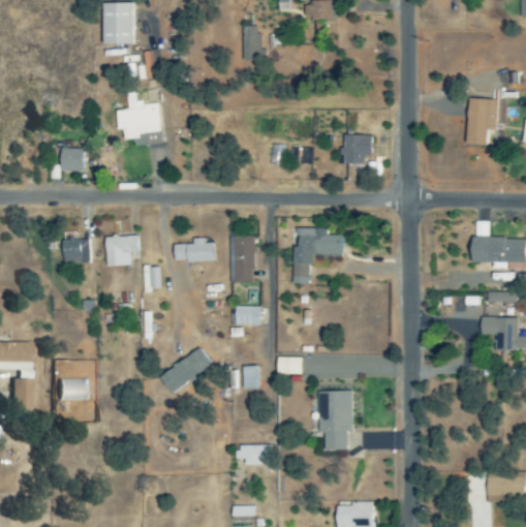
[(332,1),(304,2),(304,19),(333,18),(332,1)]
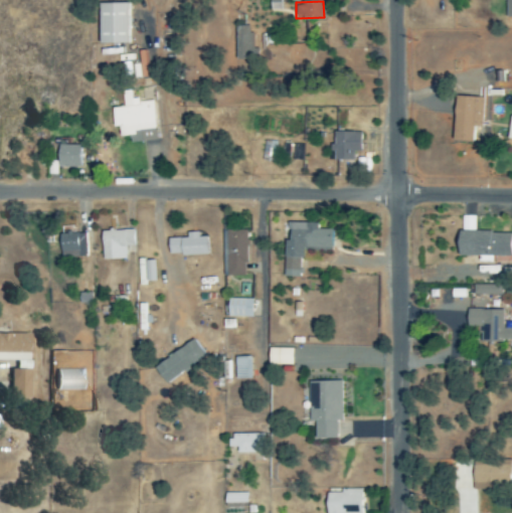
[(104,43),(131,42),(130,2),(103,3),(104,43)]
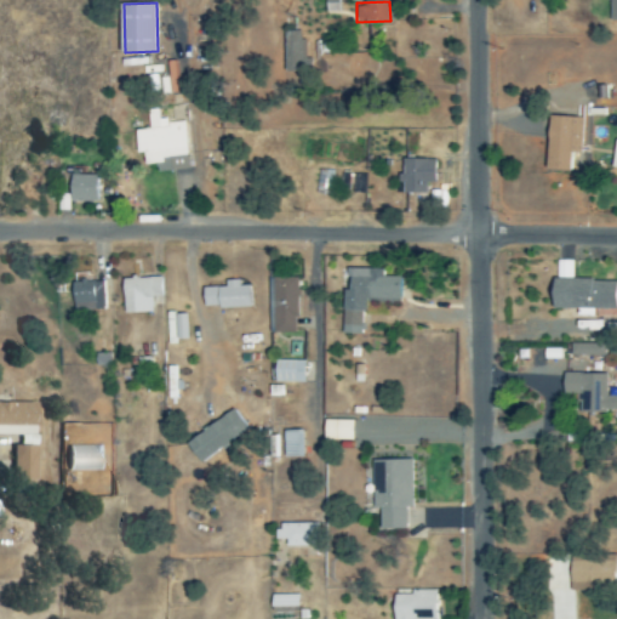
[(303,29),(284,30),(285,69),(309,68),(309,55),(303,55),(303,29)]
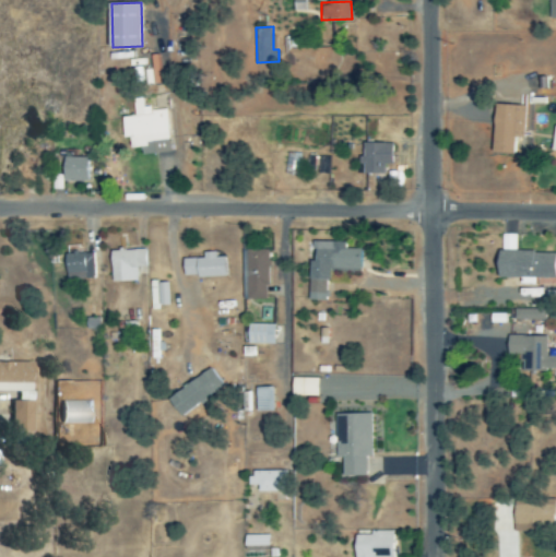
[(168,139),(164,106),(142,109),(140,96),(130,98),(132,115),(121,117),(123,138),(129,137),(130,147),(146,145),(146,141),(168,139)]
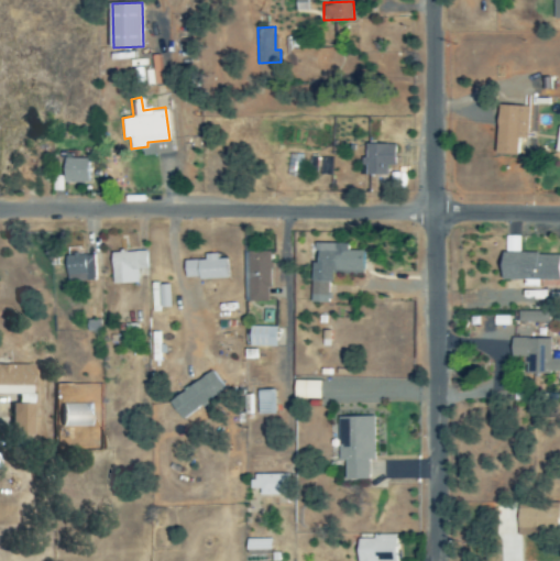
[(522,105),(500,105),(498,153),(520,154),(522,105)]
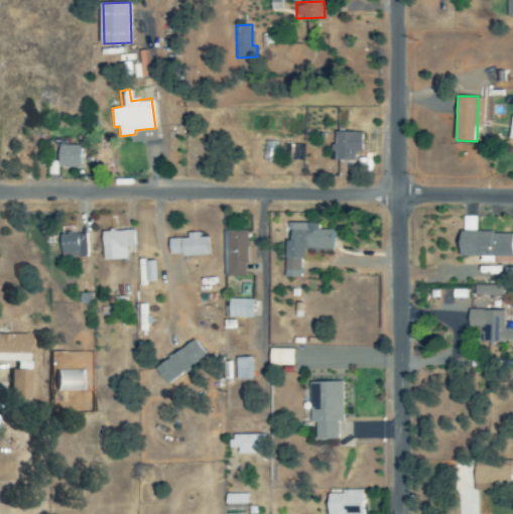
[(355,159),(355,151),(363,151),(363,131),(336,131),(336,144),(331,144),(331,159),(355,159)]
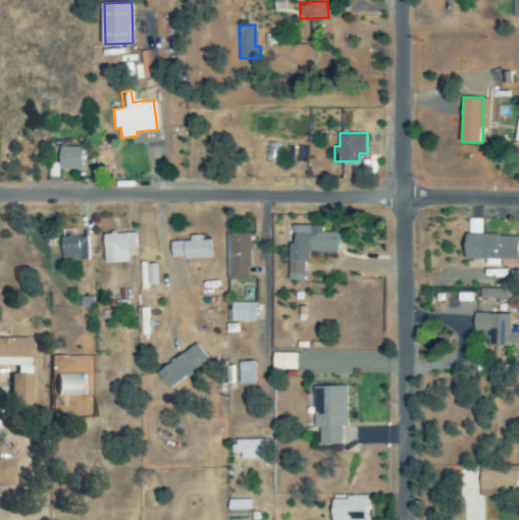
[(263,160),(275,162),(277,142),(265,141),(263,160)]
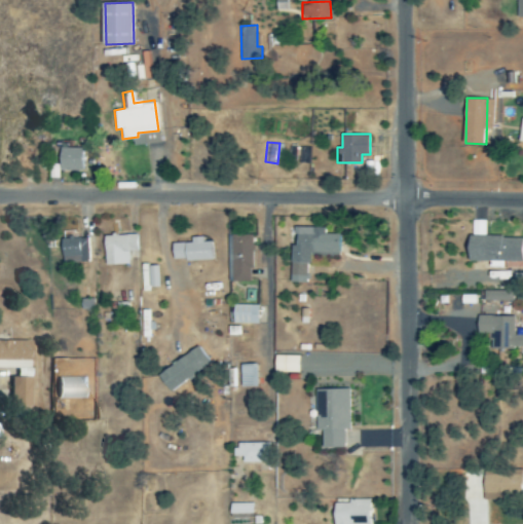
[(83,171),(84,147),(60,146),(60,149),(53,149),(53,153),(62,154),(61,170),(83,171)]
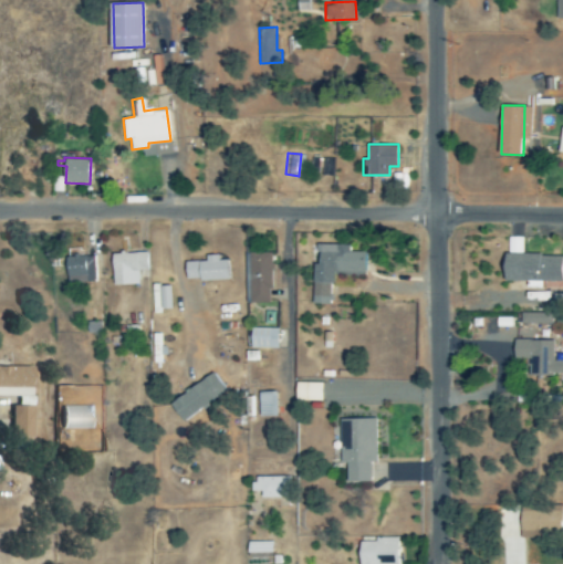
[(331,175),(330,158),(318,159),(318,175),(331,175)]
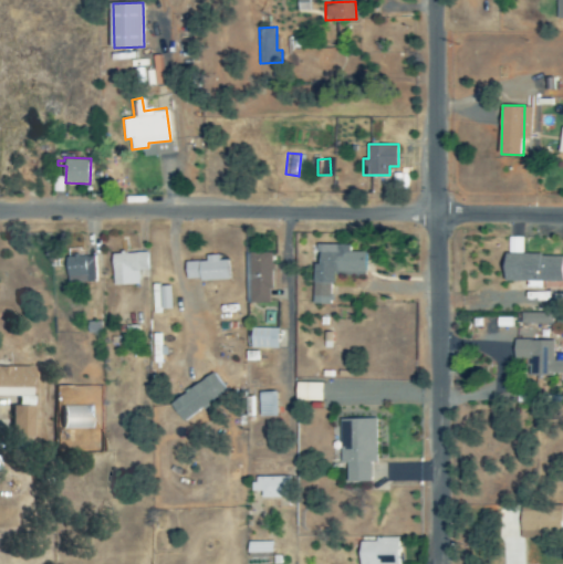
[(311,303),(333,304),(333,275),(365,275),(366,251),(351,251),(351,244),(318,243),(318,263),(312,263),(311,303)]
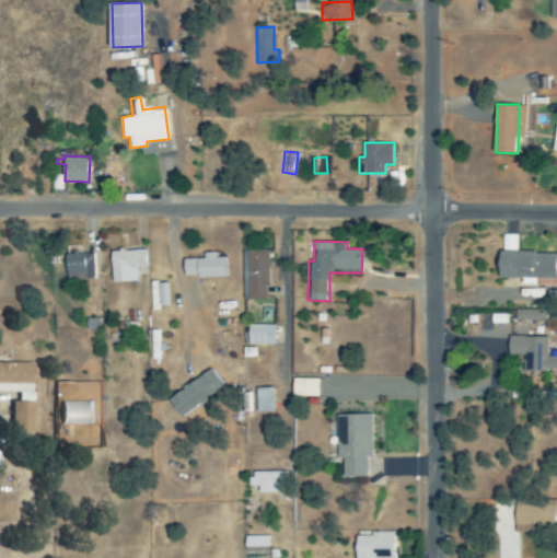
[(113,281),(137,280),(136,267),(147,266),(146,250),(112,250),(113,281)]
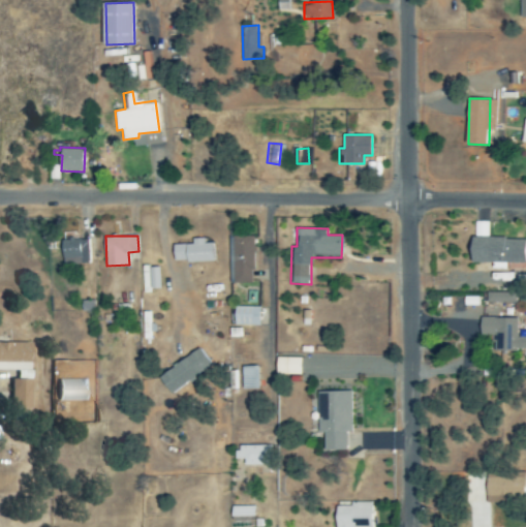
[(229,236),(228,274),(235,274),(235,282),(252,282),(253,236),(229,236)]
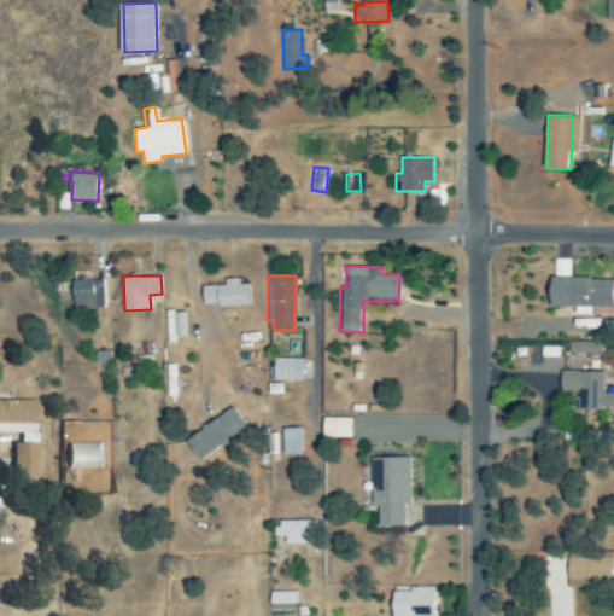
[(613,277),(550,277),(550,306),(613,306),(613,277)]
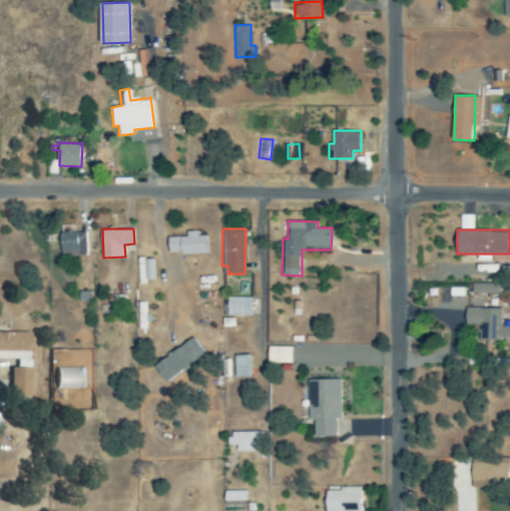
[(208,252),(207,234),(199,235),(199,230),(186,230),(186,235),(168,236),(169,254),(208,252)]
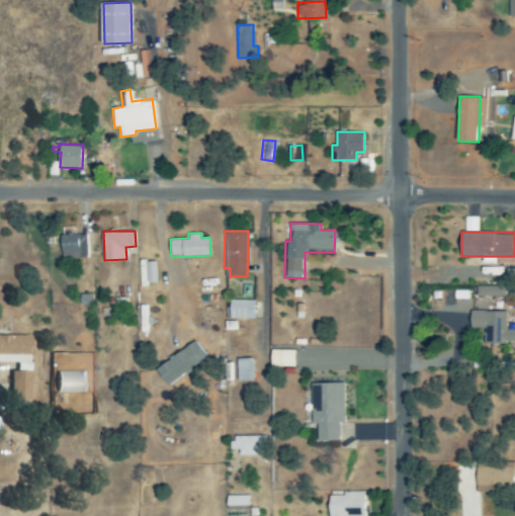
[(64,234),(63,257),(87,258),(87,235),(64,234)]
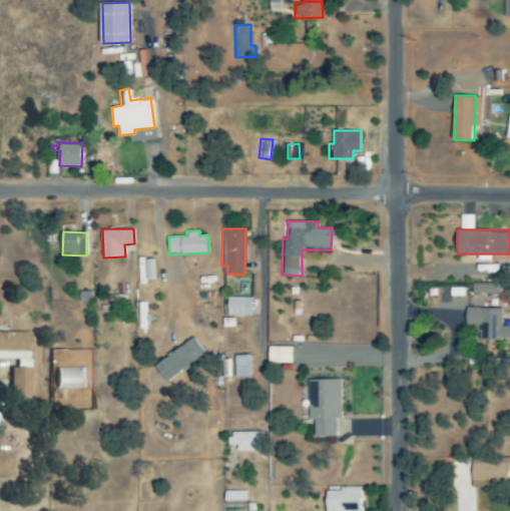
[(499,293),(499,283),(471,284),(471,294),(499,293)]
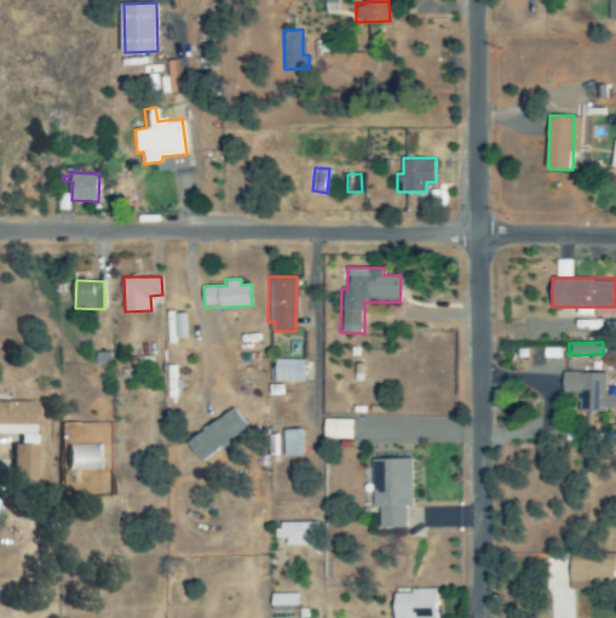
[(274,381),(304,381),(305,359),(275,359),(274,381)]
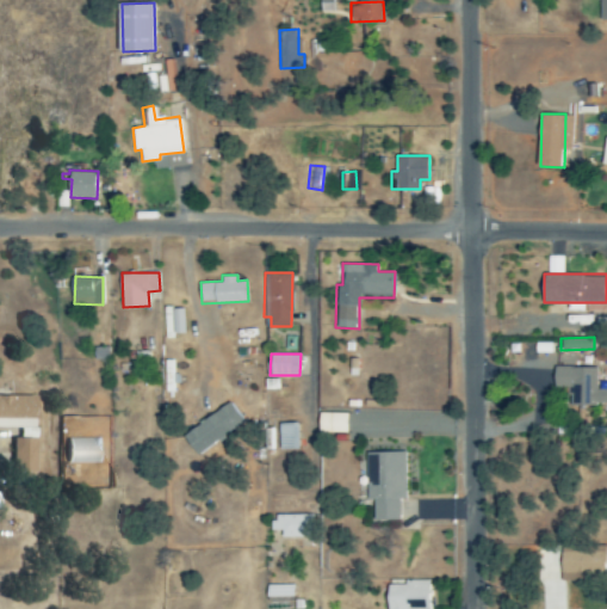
[(598,367),(556,365),(555,387),(573,387),(571,404),(606,404),(606,388),(598,389),(598,367)]
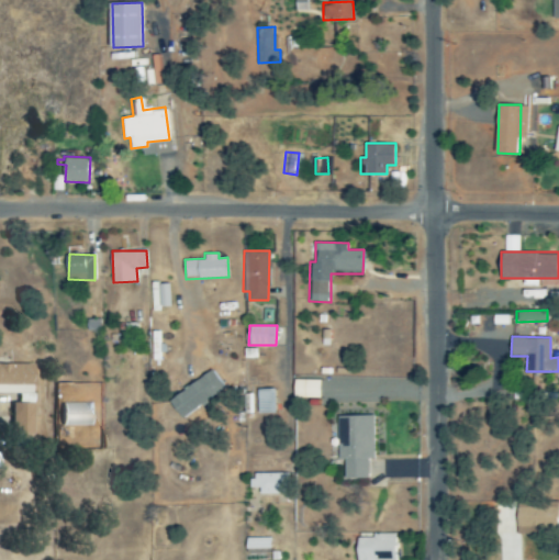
[(0,392),(33,393),(33,364),(0,364),(0,392)]
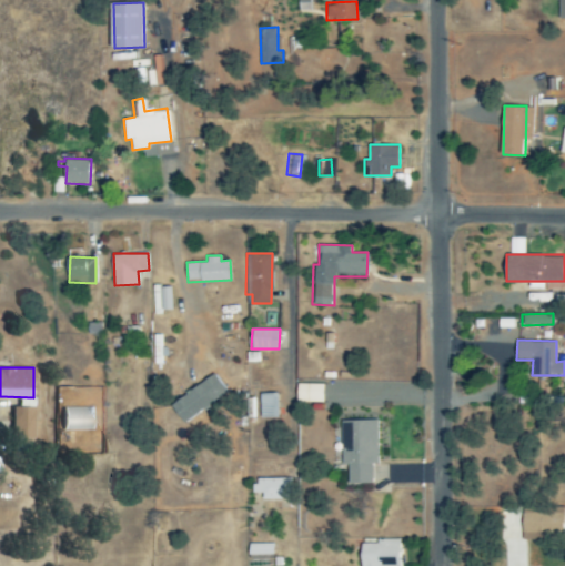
[(228,391),(214,373),(173,404),(187,422),(228,391)]
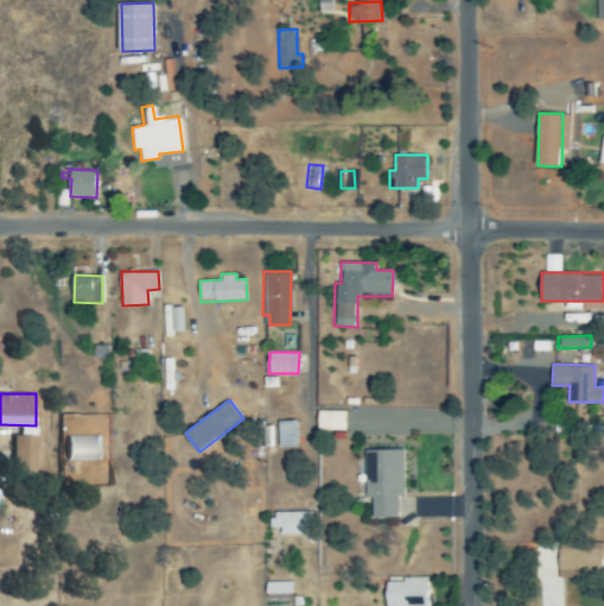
[(320,430),(349,431),(349,411),(320,410),(320,430)]
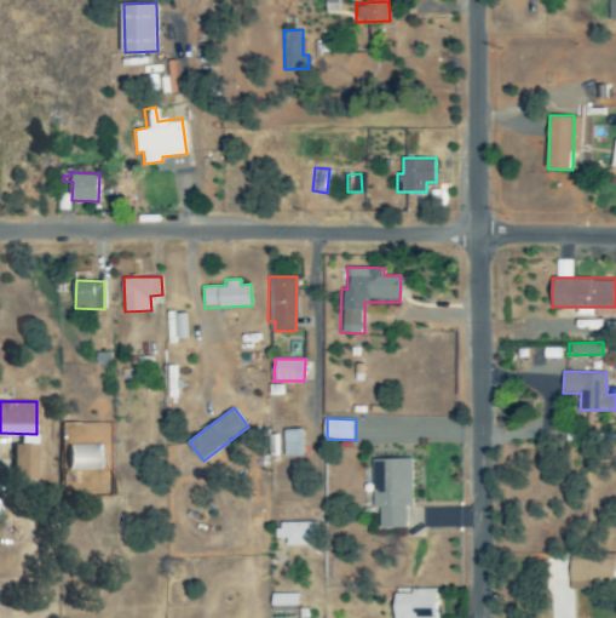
[(303,429),(285,430),(286,456),(304,456),(303,429)]
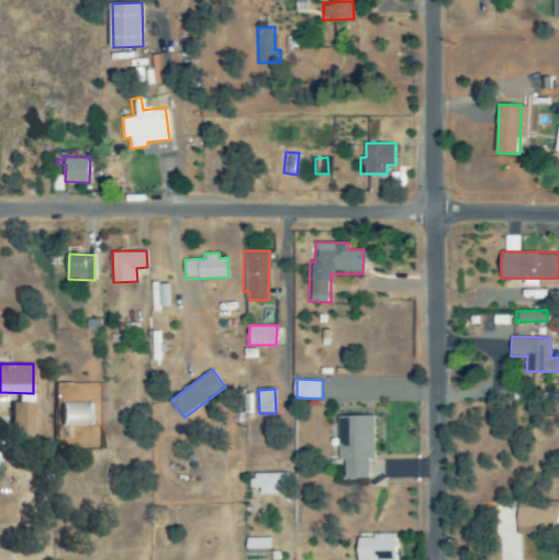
[(32,403),(11,402),(11,430),(32,430),(32,403)]
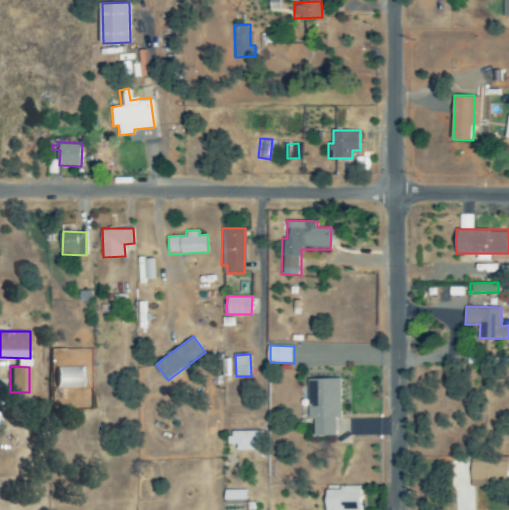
[(307,379),(309,419),(314,419),(314,436),(337,435),(336,418),(341,418),(340,378),(307,379)]
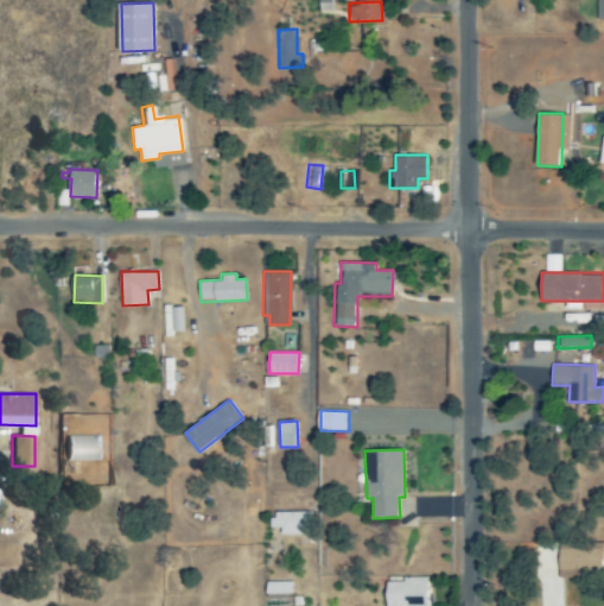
[(283,535),(311,535),(311,511),(272,512),(272,528),(283,528),(283,535)]
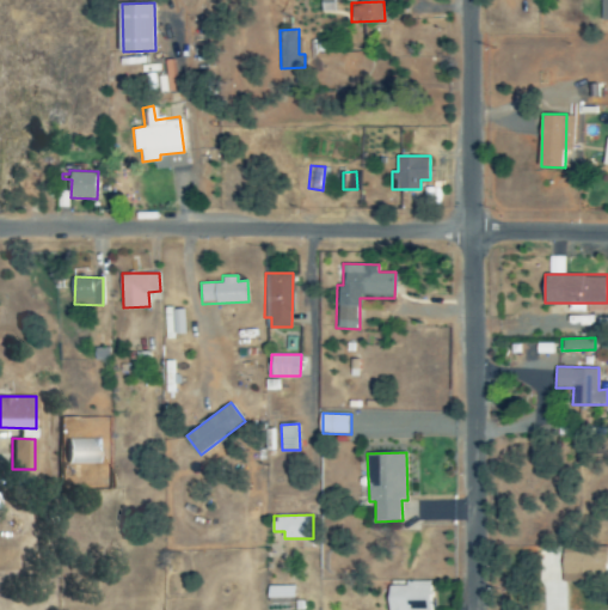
[(382,609),(425,609),(424,581),(382,583),(382,609)]
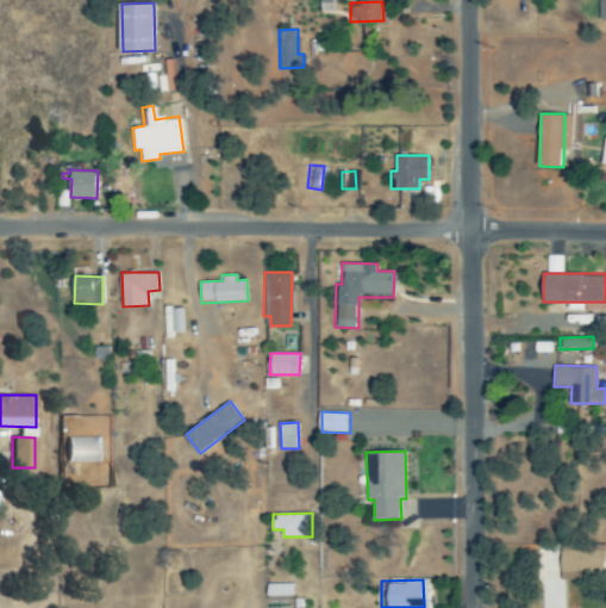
[(295,583),(269,584),(269,601),(295,601),(295,583)]
